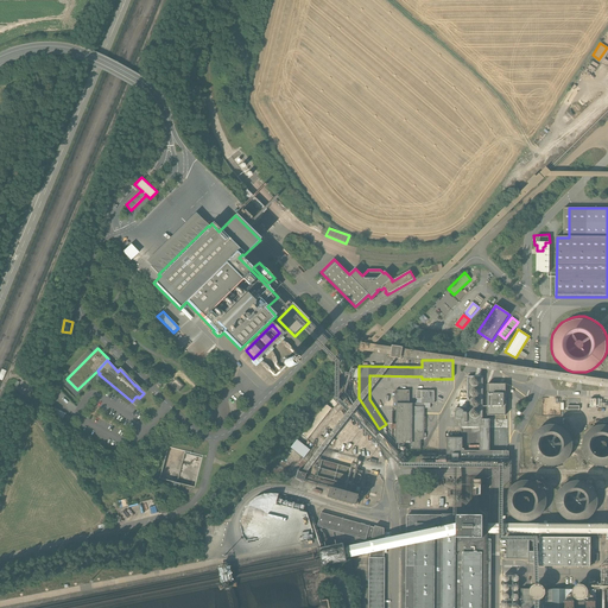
[(507,463),(507,420),(482,420),(482,378),(467,378),(467,410),(456,410),(456,420),(462,420),(462,438),(449,438),(449,463),(507,463)]
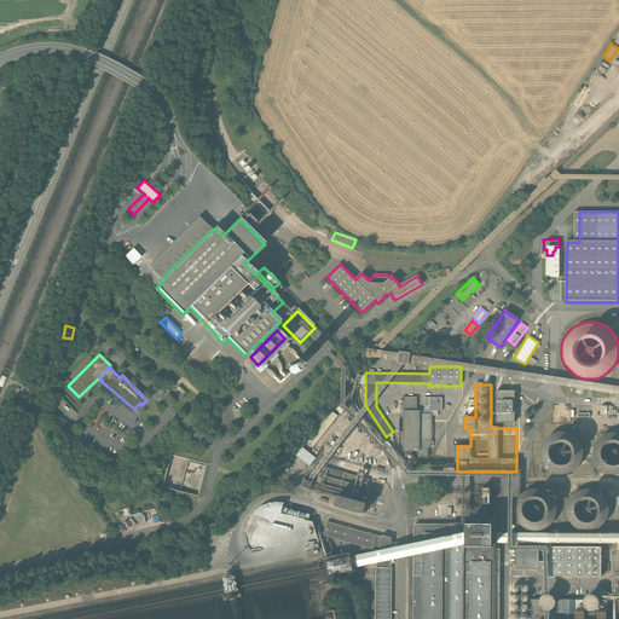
[(497,423),(515,423),(515,391),(497,391),(497,423)]
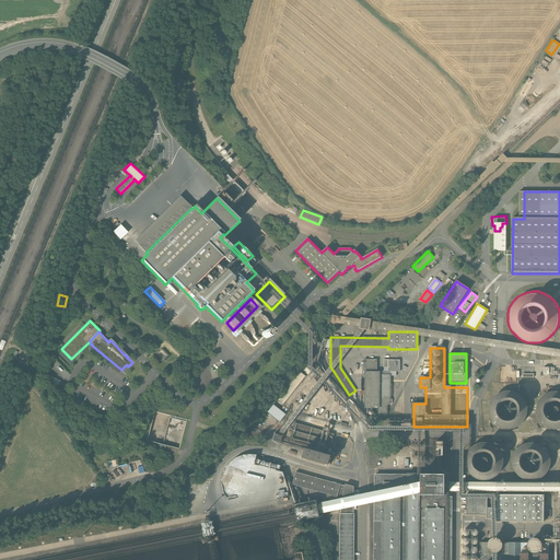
[(366,361),(365,408),(389,409),(391,361),(366,361)]
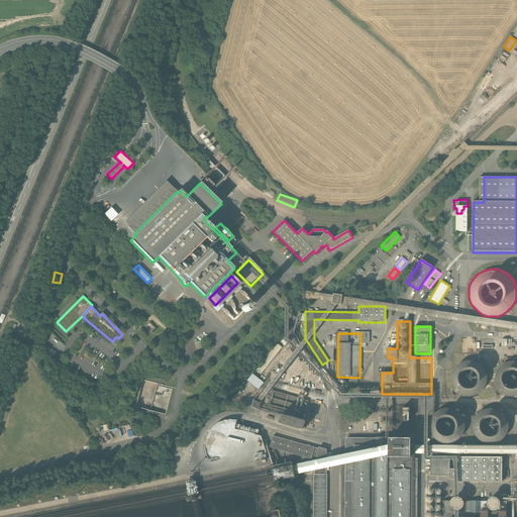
[(251,386),(282,347),(277,343),(246,382),(251,386)]
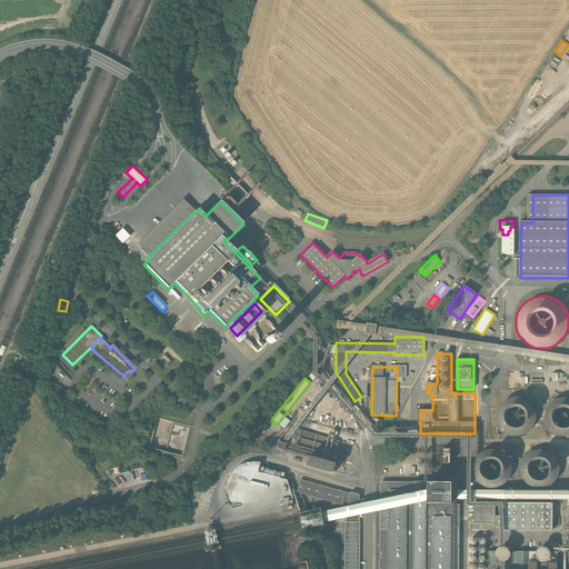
[(48,388),(62,396),(66,389),(50,382),(48,388)]
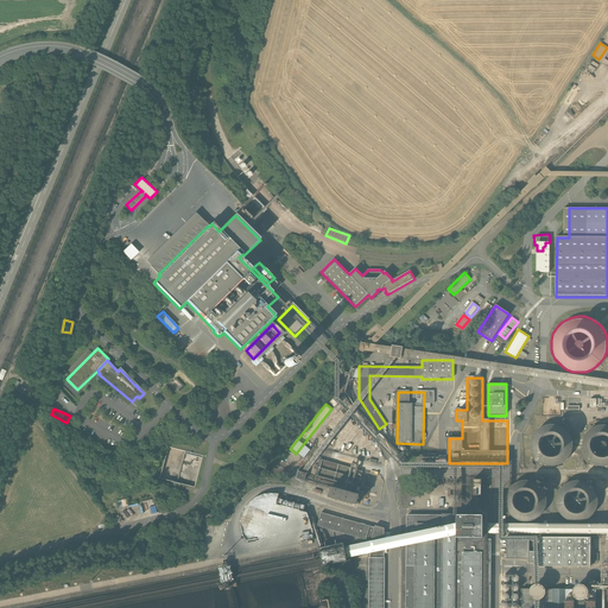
[(533,447),(533,451),(534,455),(537,458),(539,462),(544,464),(549,467),(555,468),(559,467),(565,464),(569,461),(572,456),(575,451),(575,445),(574,441),(572,435),(569,431),(564,428),(558,426),(553,425),(548,426),(543,429),(539,431),(537,435),(534,438),(533,443),(533,447)]
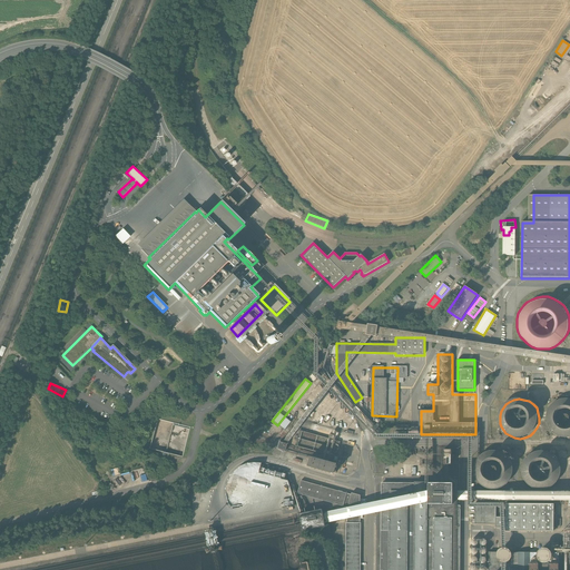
[(548,420),(548,423),(549,428),(551,431),(553,433),(558,436),(562,439),(568,439),(569,438),(569,399),(567,400),(561,400),(557,402),(553,405),(551,408),(549,412),(548,415),(548,420)]
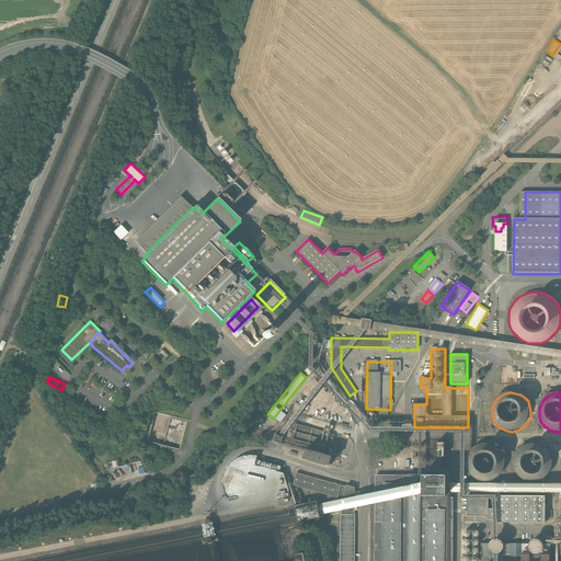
[(308,404),(304,412),(316,420),(320,412),(308,404)]
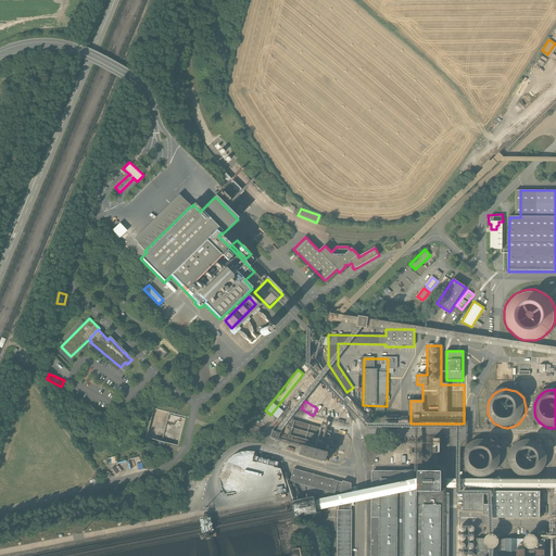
[(275,430),(278,431),(290,411),(287,409),(275,430)]
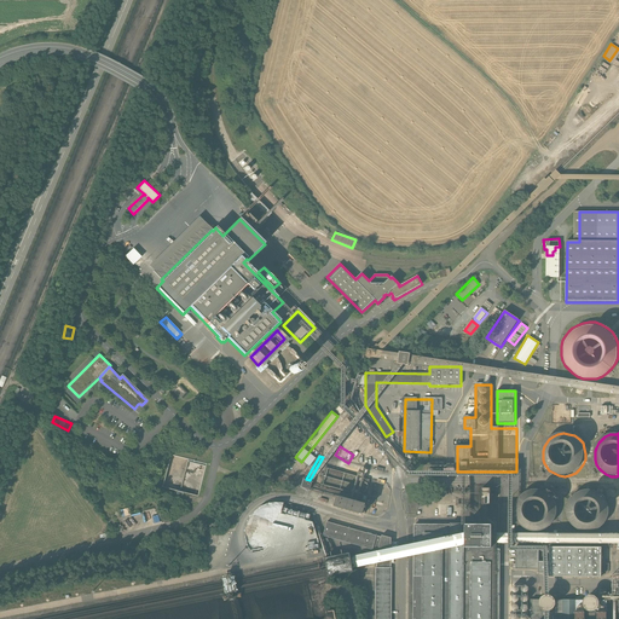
[(327,469),(323,485),(370,498),(375,482),(327,469)]
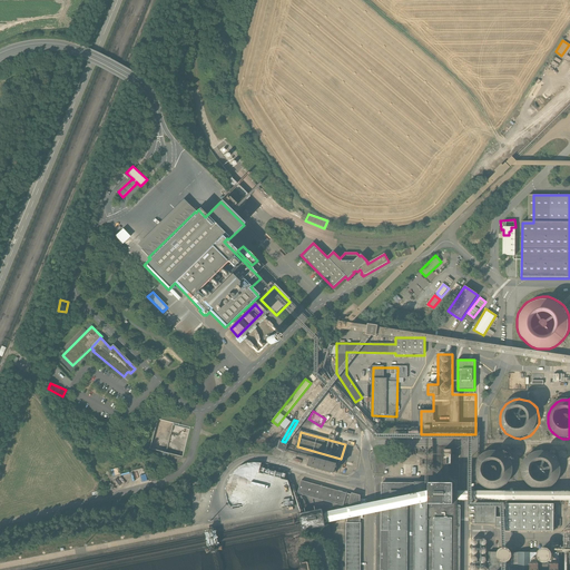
[(274,448),(282,450),(284,443),(275,441),(274,448)]
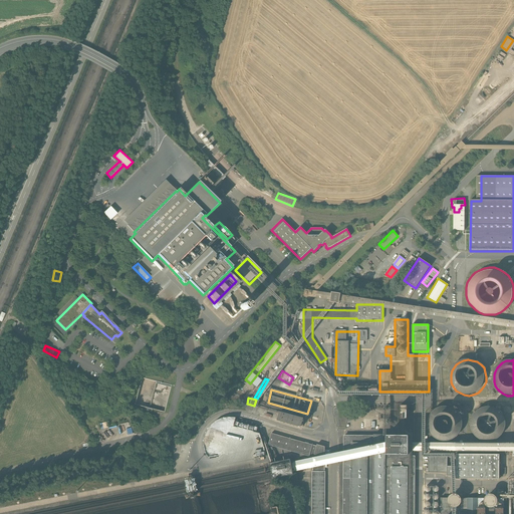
[(429,425),(429,429),(430,432),(432,435),(434,437),(438,440),(442,442),(447,442),(452,441),(456,440),(460,437),(462,433),(464,428),(464,424),(464,419),(462,415),(459,411),(455,409),(450,407),(446,407),(441,407),(437,409),(434,412),(432,414),(430,418),(429,421),(429,425)]
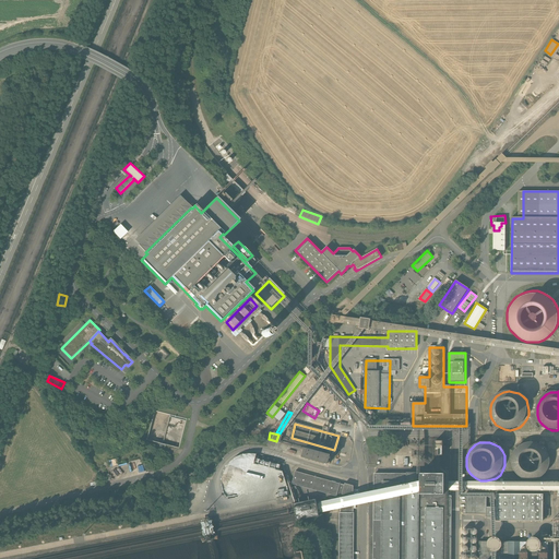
[(513,462),(513,466),(514,470),(516,473),(519,475),(523,478),(527,480),(533,480),(538,479),(543,478),(547,475),(549,471),(551,465),(552,461),(551,455),(549,451),(546,447),(542,444),(537,442),(532,442),(526,442),(522,444),(519,448),(516,451),(514,454),(513,458),(513,462)]
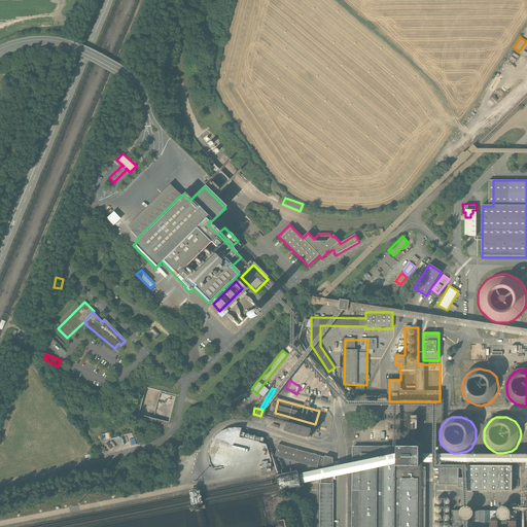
[(296,436),(300,427),(275,420),(272,430),(296,436)]
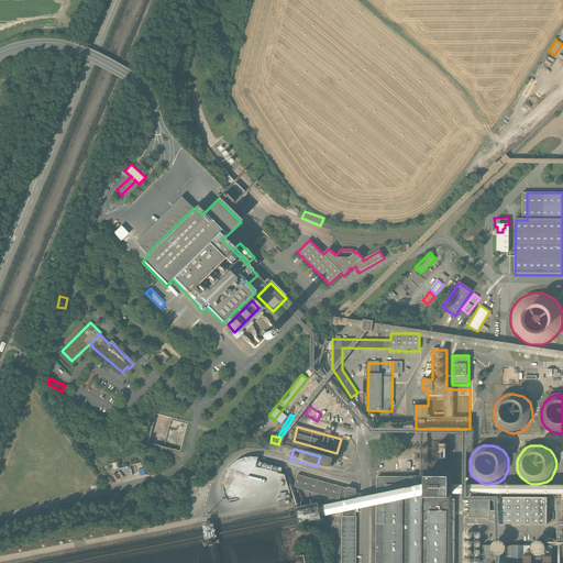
[(321,456),(319,464),(327,466),(329,459),(321,456)]
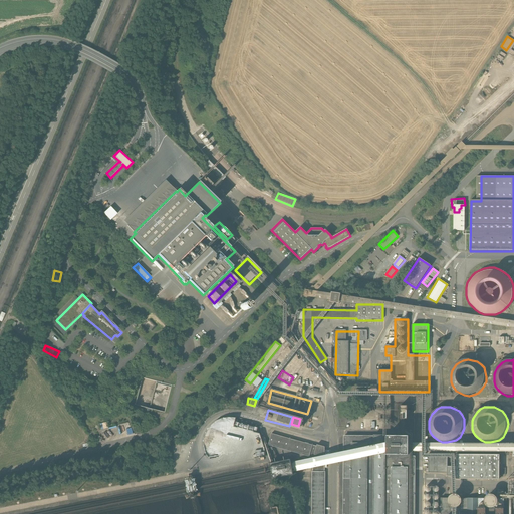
[(323,513),(325,449),(271,434),(268,445),(312,458),(311,513),(323,513)]
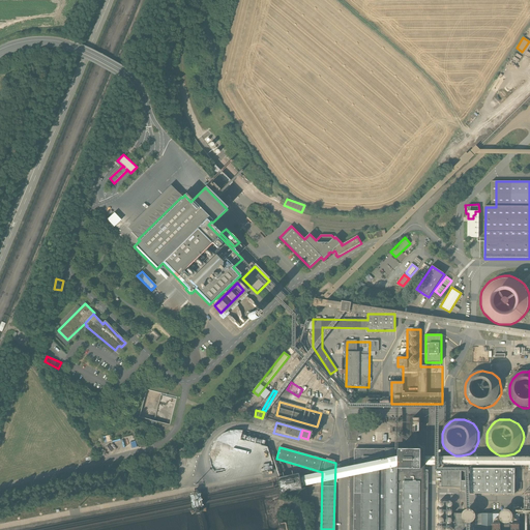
[(418,454),(418,449),(386,449),(385,450),(355,450),(354,529),(427,529),(428,471),(422,471),(422,469),(428,469),(428,454),(418,454)]
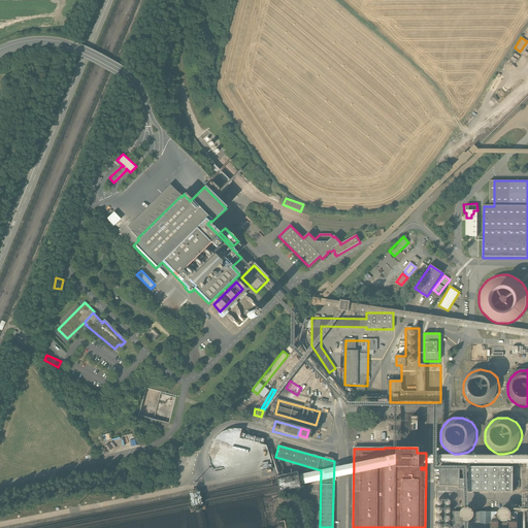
[(260,463),(262,469),(268,466),(267,464),(266,464),(265,461),(260,463)]
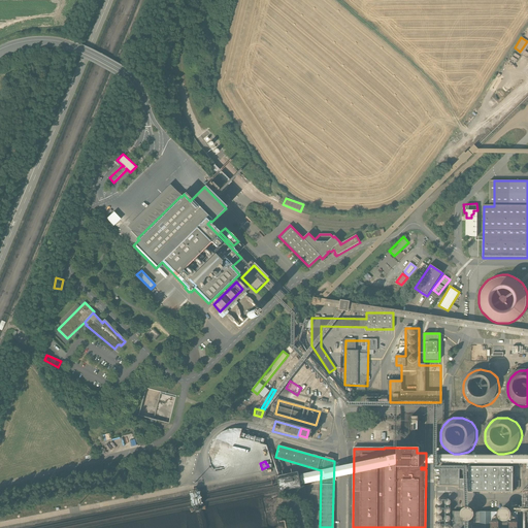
[(440,467),(440,487),(462,486),(462,489),(468,489),(468,493),(514,492),(513,466),(469,467),(469,479),(460,479),(460,466),(440,467)]
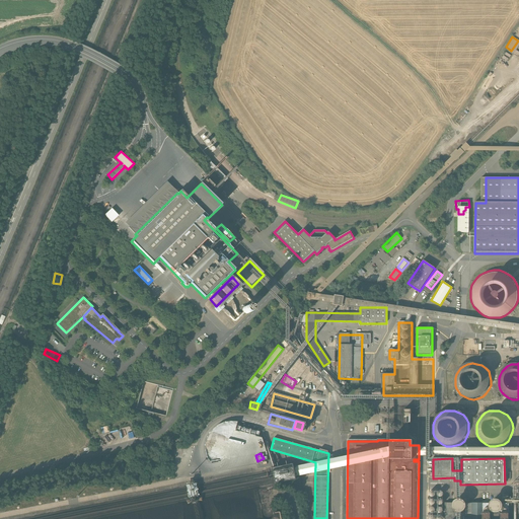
[(293,464),(273,468),(274,474),(275,478),(276,484),(296,479),(293,464)]
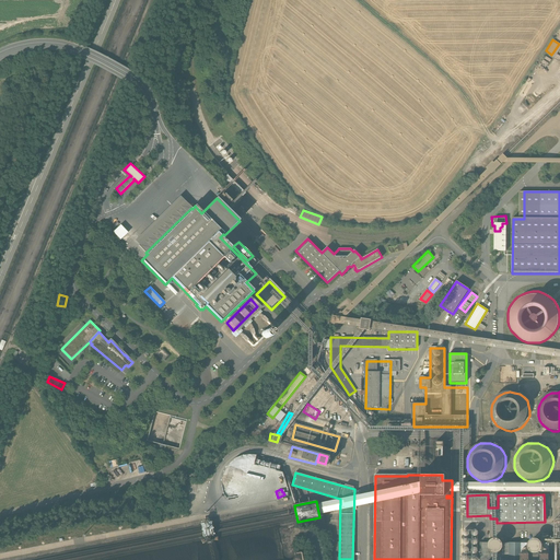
[(548,559),(548,544),(521,544),(520,559),(510,559),(510,544),(480,544),(479,559),(548,559)]
